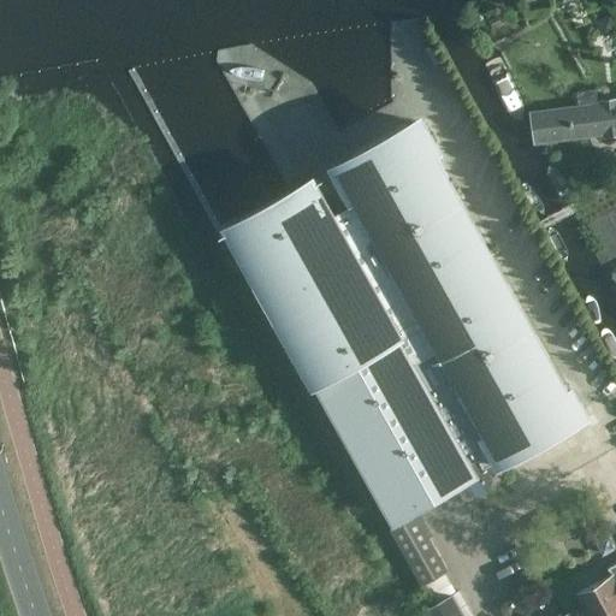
[(615,135),(615,101),(535,111),(540,144),(615,135)]
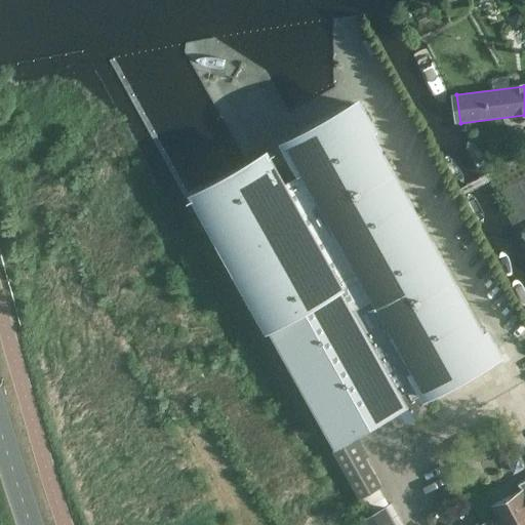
[(493,351),(356,104),(349,109),(347,106),(298,133),(299,135),(292,139),(307,166),(283,179),(268,153),(247,164),(197,193),(199,197),(334,440),(391,408),(398,420),(420,409),(413,396),(493,351)]
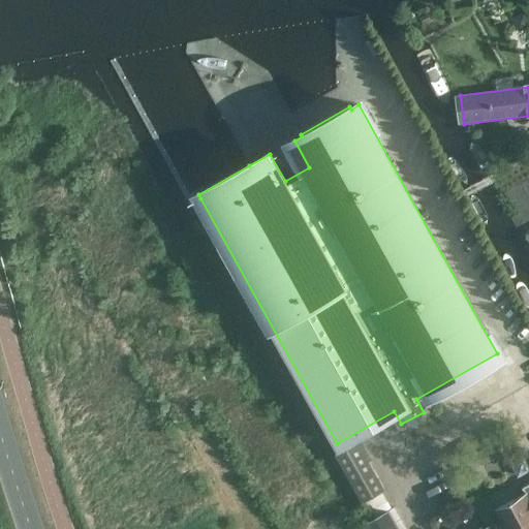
[(363,501),(384,489),(358,441),(335,453),(363,501)]
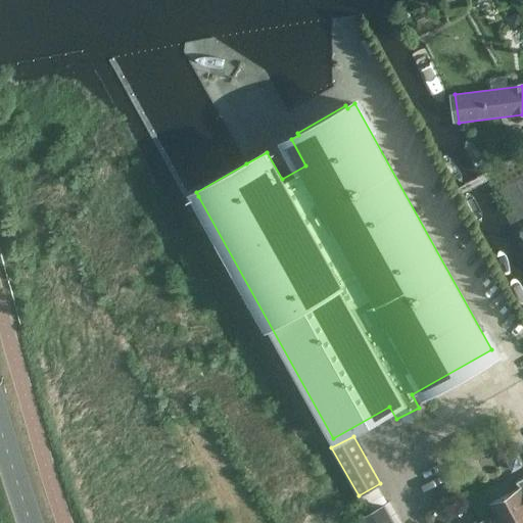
[(522,462),(517,450),(504,459),(511,472),(522,465),(522,462)]
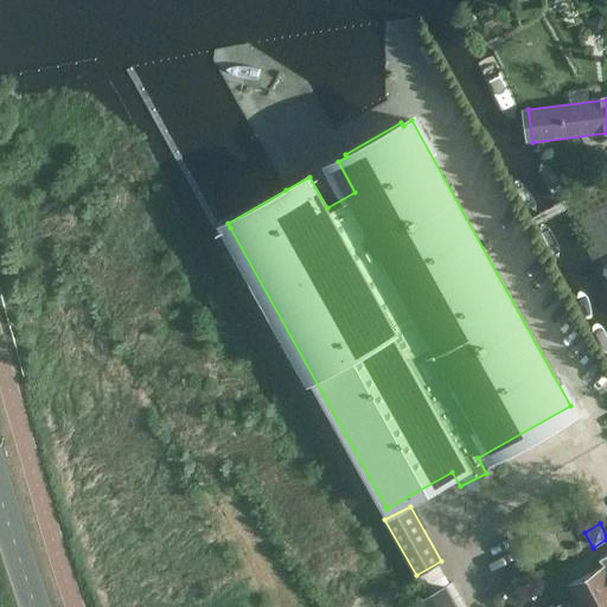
[(604,566),(570,582),(579,599),(572,604),(573,606),(606,606),(606,554),(600,558),(604,566)]
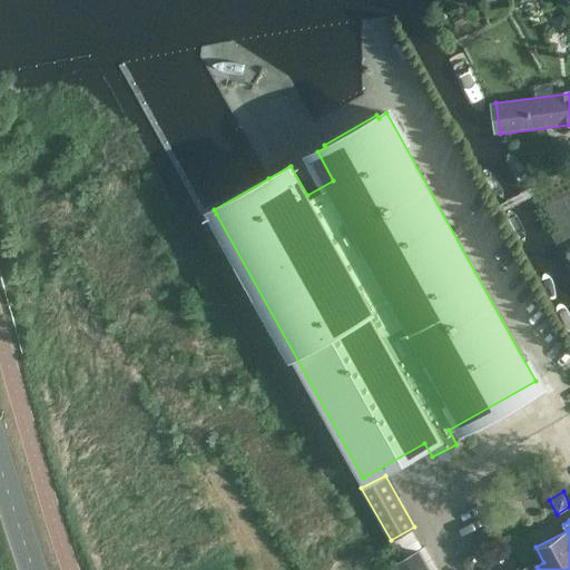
[(392,561),(396,569),(429,569),(418,548),(392,561)]
